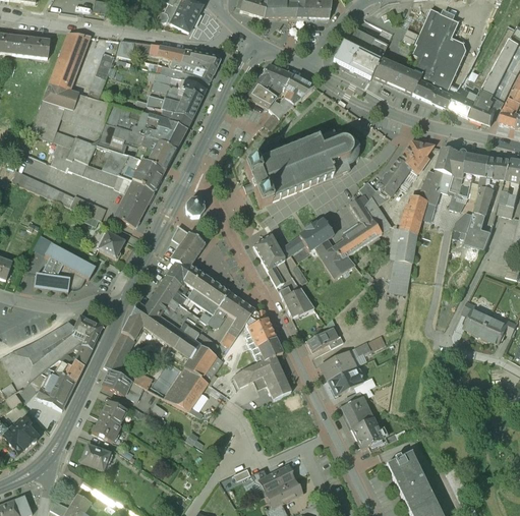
[(95,0),(94,9),(106,11),(108,0),(95,0)]
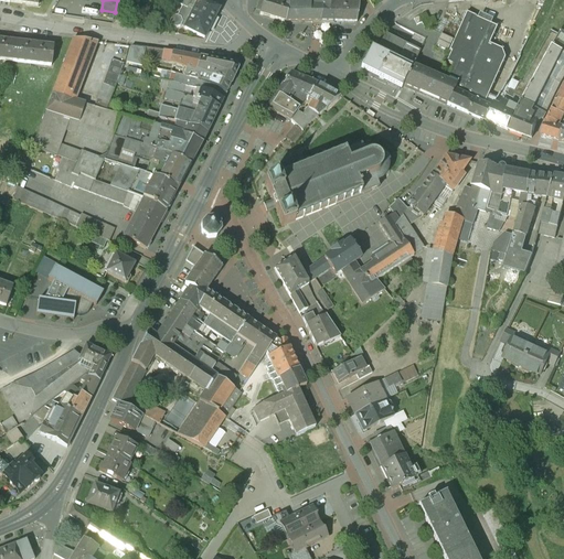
[(127,1),(123,0),(117,0),(115,12),(115,15),(124,17),(127,1)]
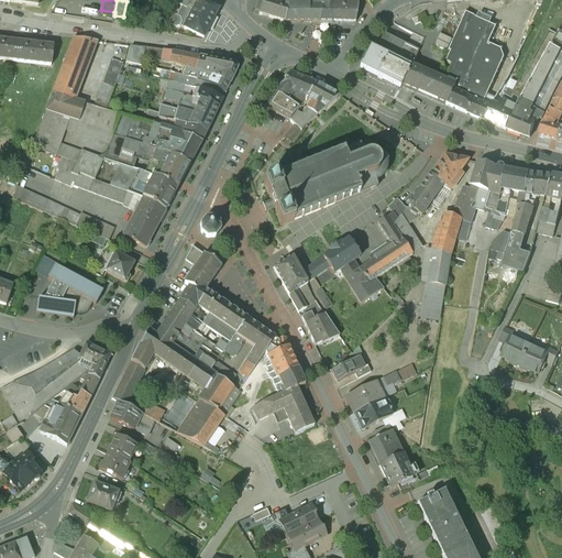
[(180,0),(186,3),(182,13),(177,11),(173,12),(171,17),(172,21),(176,23),(180,21),(185,23),(205,33),(208,25),(209,25),(216,13),(215,12),(219,4),(210,0),(180,0)]
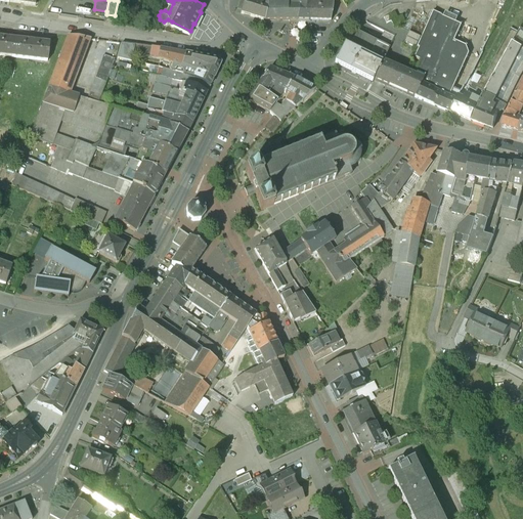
[(241,0),(240,4),(243,5),(242,9),(265,15),(268,0),(241,0)]
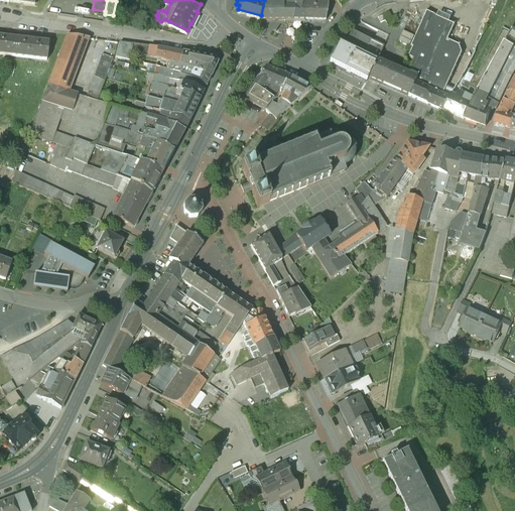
[(264,0),(261,15),(292,15),(294,0),(264,0)]
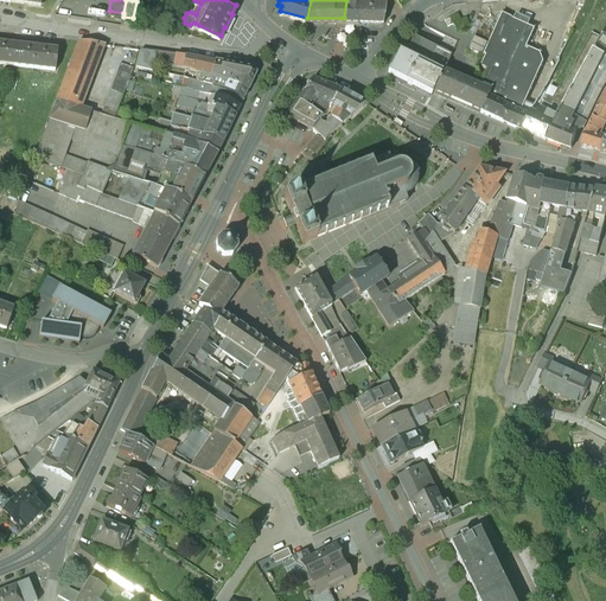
[(346,0),(344,18),(359,19),(362,0),(346,0)]
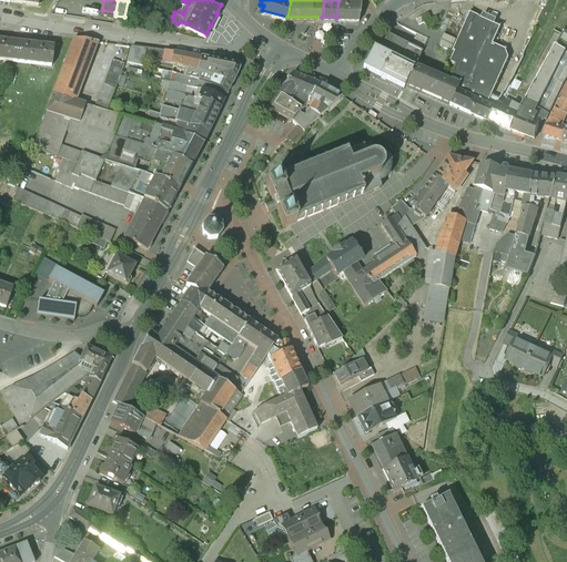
[(338,0),(336,18),(360,18),(362,0),(338,0)]
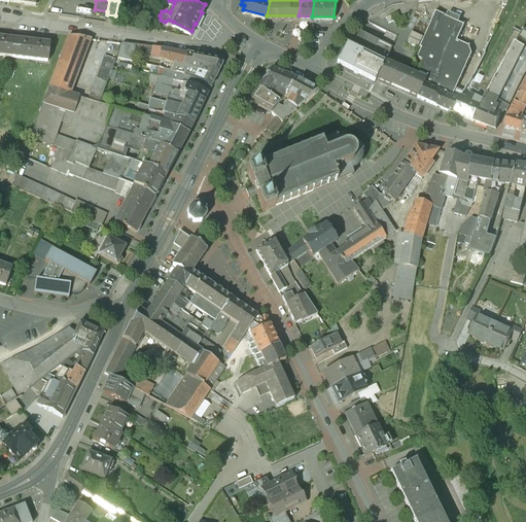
[(465,21),(435,7),(419,43),(421,44),(417,55),(422,57),(417,68),(428,73),(424,81),(453,94),(472,49),(469,42),(458,37),(465,21)]
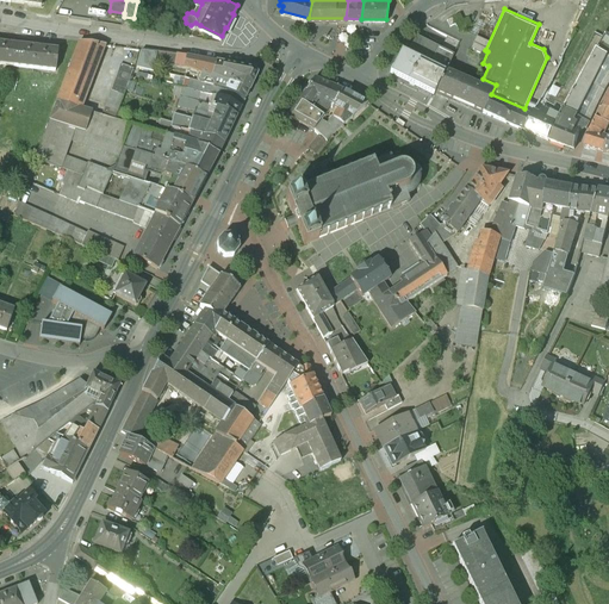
[(451,23),(455,20),(464,16),(460,10),(447,16),(451,23)]
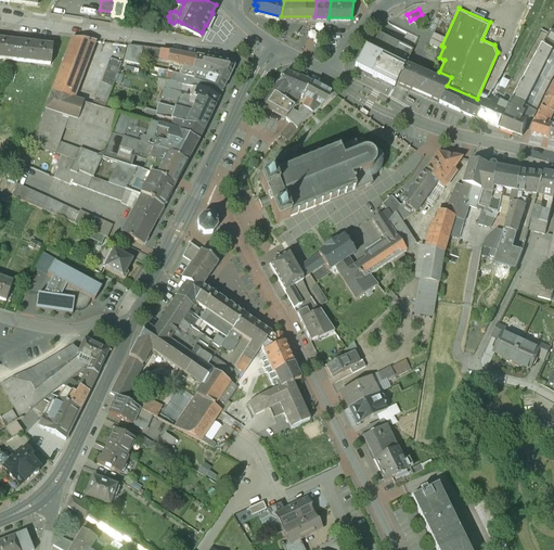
[(422,14),(414,18),(417,24),(429,17),(426,12),(422,14)]
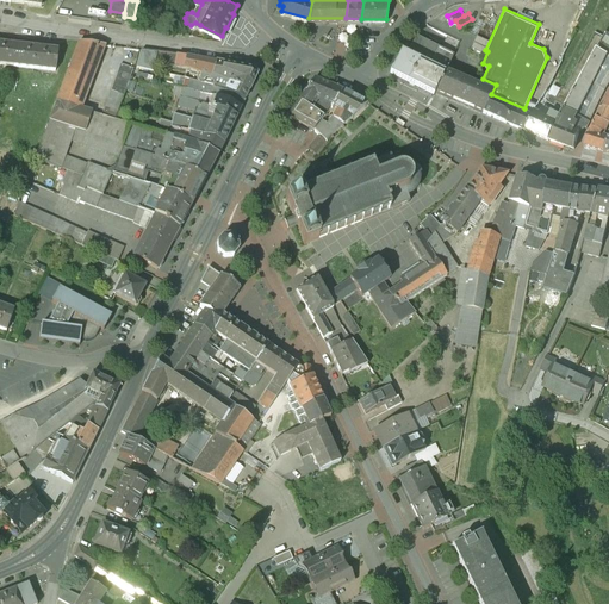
[(427,37),(416,32),(416,33),(415,32),(405,50),(402,48),(390,70),(433,92),(443,69),(457,44),(445,37),(424,27),(423,31),(428,35),(427,37)]
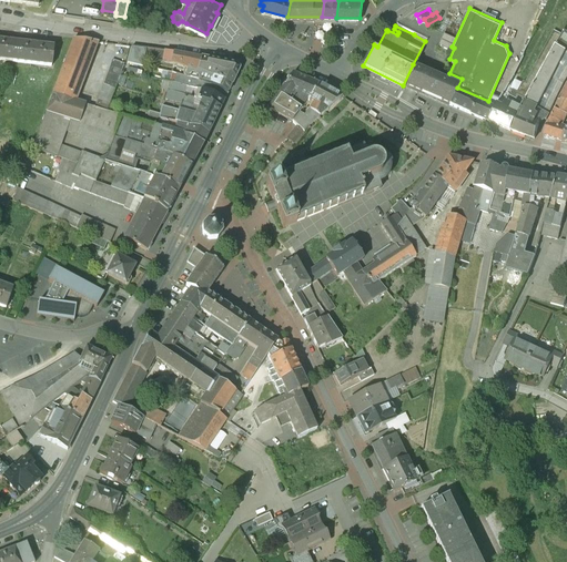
[(555,26),(527,79),(534,82),(560,36),(559,34),(562,30),(555,26)]
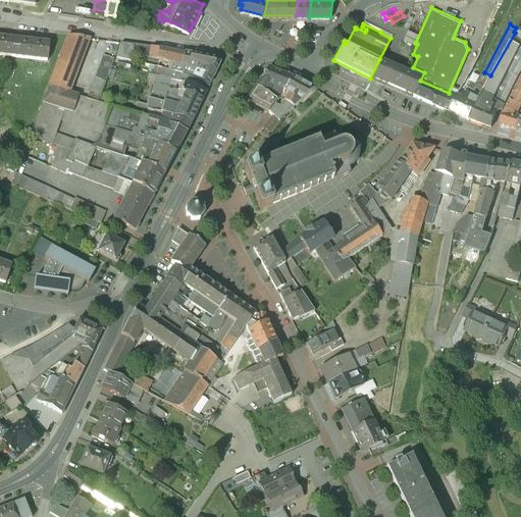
[(383,27),(380,32),(391,38),(394,32),(383,27)]
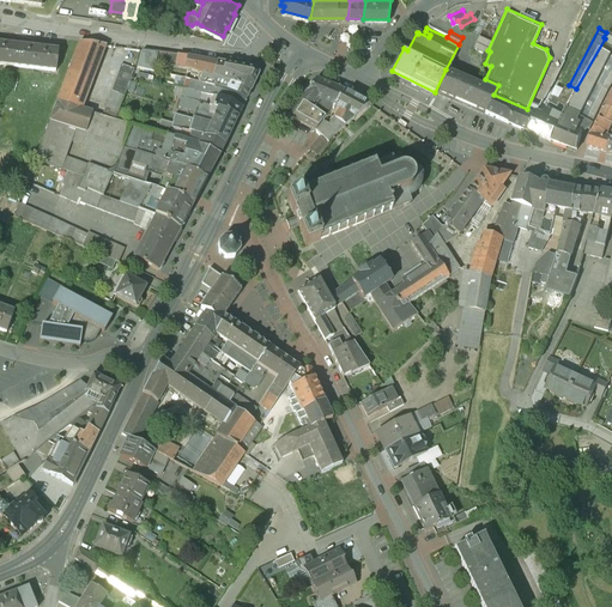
[(567,107),(580,113),(610,53),(611,53),(611,64),(601,83),(605,84),(600,93),(605,96),(611,83),(611,32),(609,31),(605,38),(576,89),(567,107)]
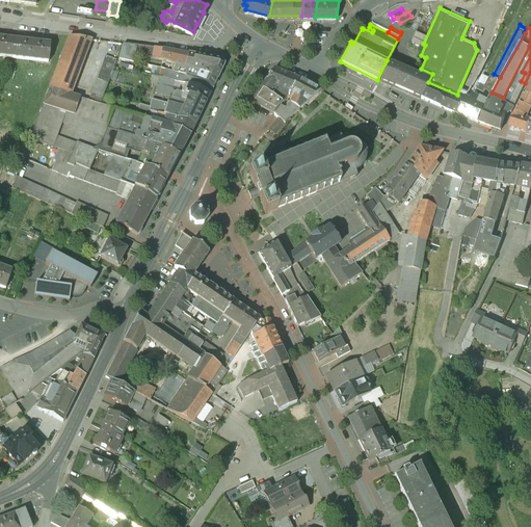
[(416,28),(414,33),(424,38),(427,32),(416,28)]
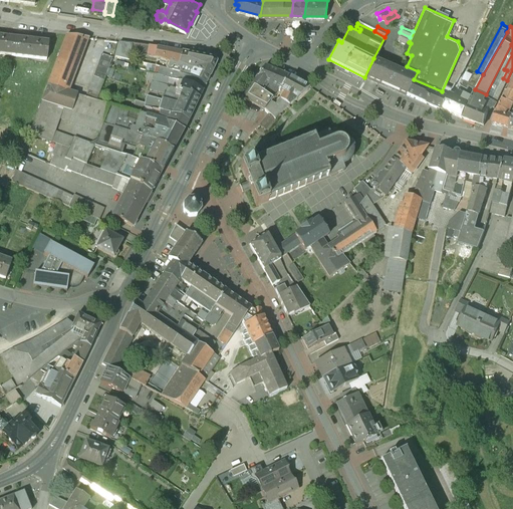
[(14,33),(0,31),(0,50),(12,51),(14,33)]
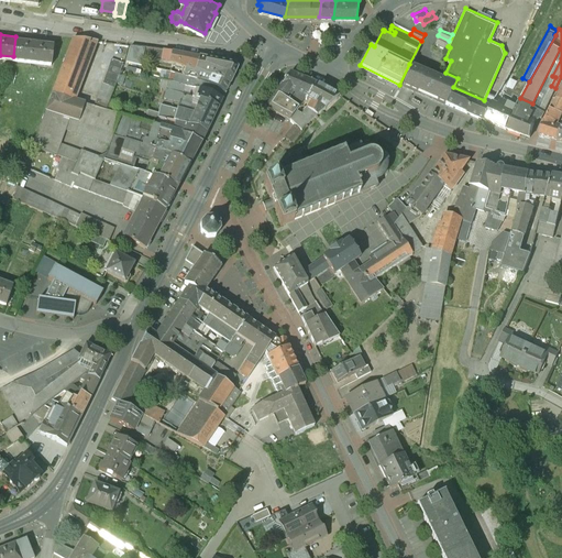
[(96,37),(74,34),(53,89),(74,96),(96,37)]
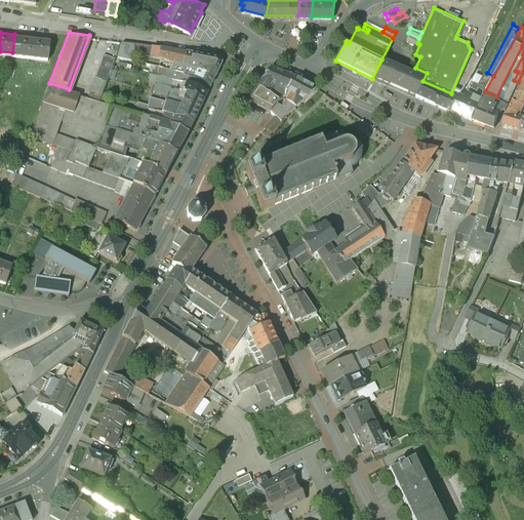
[(408,33),(405,39),(416,44),(418,38),(408,33)]
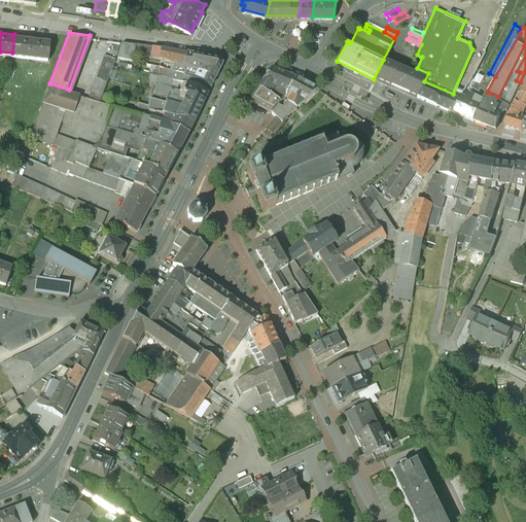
[(50,39),(14,34),(12,53),(47,58),(50,39)]
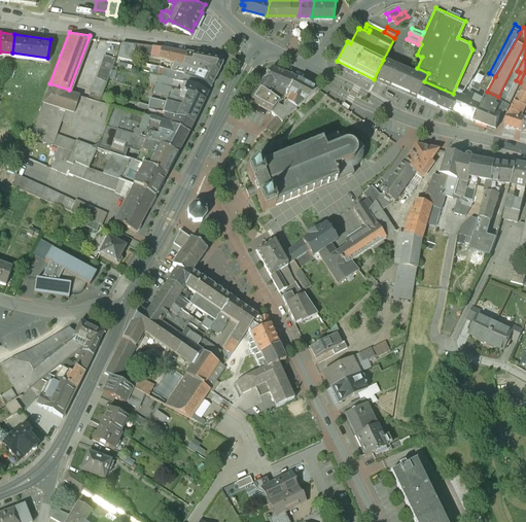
[(136,40),(124,39),(118,54),(134,57),(135,50),(134,50),(136,40)]
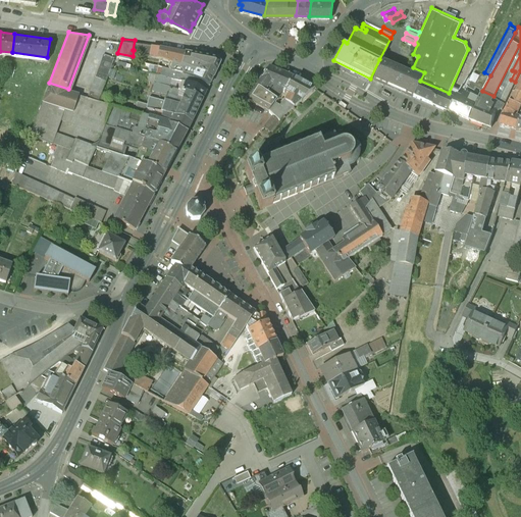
[(160,44),(146,42),(135,40),(133,50),(134,50),(158,54),(160,44)]
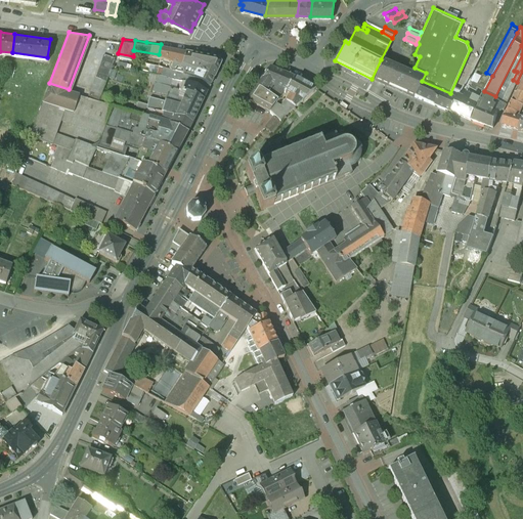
[(169,46),(161,44),(159,54),(167,57),(169,46)]
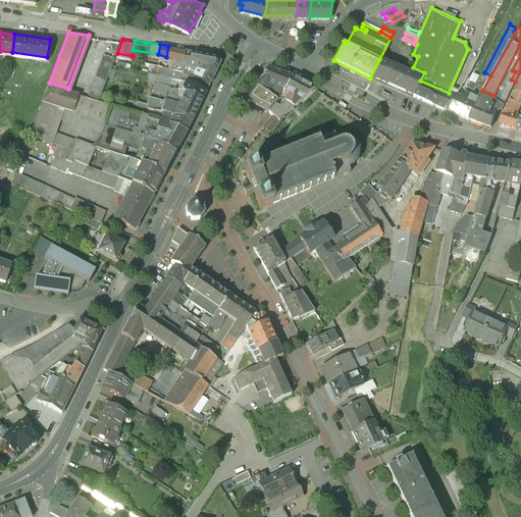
[(213,73),(197,66),(183,60),(186,49),(168,46),(166,57),(172,59),(170,65),(177,67),(193,72),(194,73),(210,81),(213,73)]
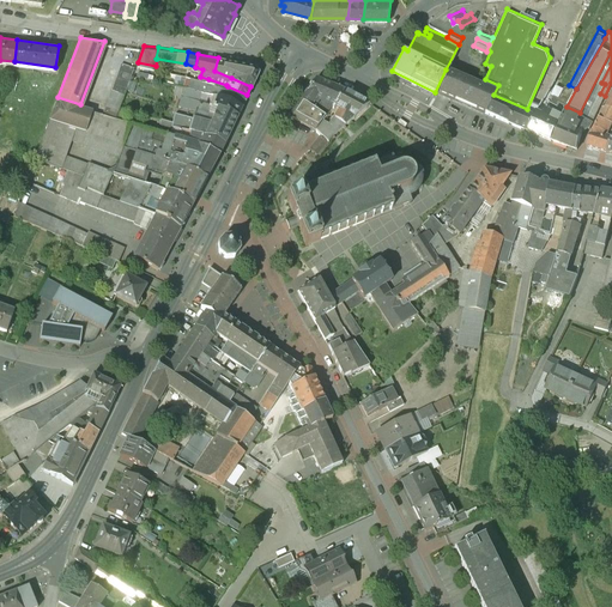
[(256,65),(218,58),(214,71),(231,78),(250,86),(259,68),(256,65)]
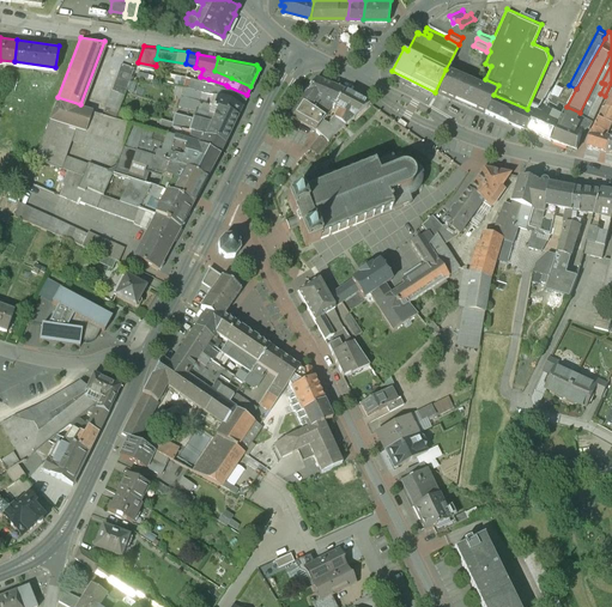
[(122,59),(113,86),(126,91),(133,71),(135,64),(122,59)]
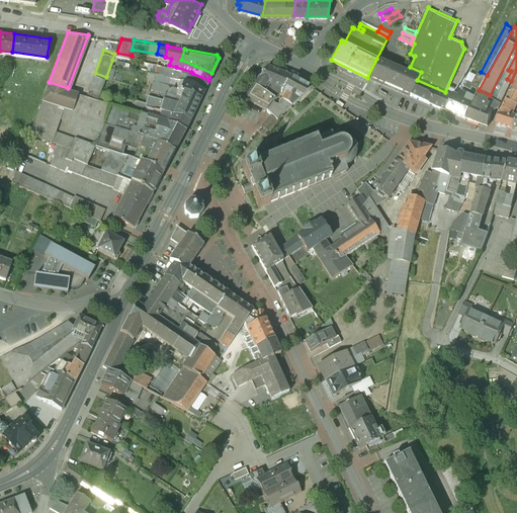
[(408,70),(388,61),(386,63),(376,59),(369,74),(411,91),(416,80),(418,77),(407,72),(408,70)]
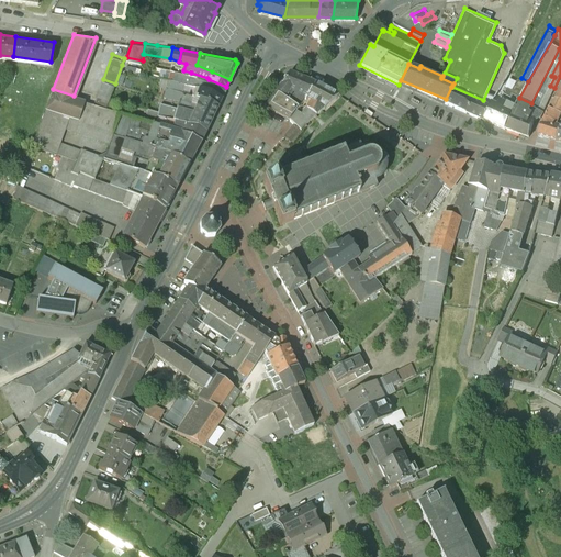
[(276,89),(298,104),(301,101),(316,79),(290,68),(276,89)]
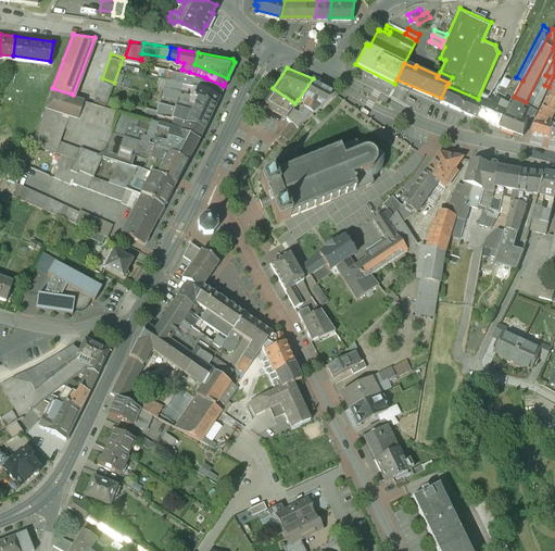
[(224,86),(206,78),(205,77),(189,72),(186,80),(193,83),(203,86),(219,94),(224,86)]
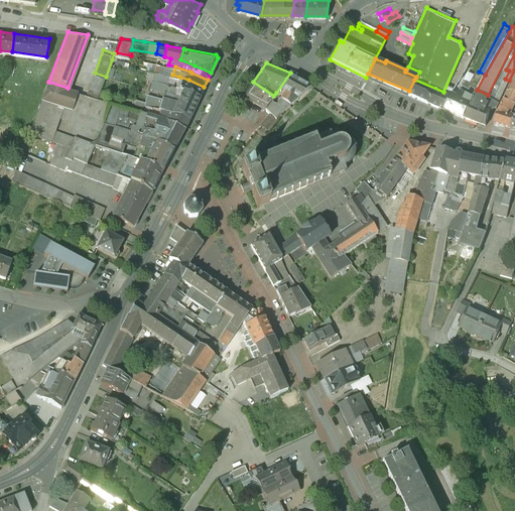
[(154,79),(166,82),(168,77),(169,77),(170,74),(157,70),(154,79)]
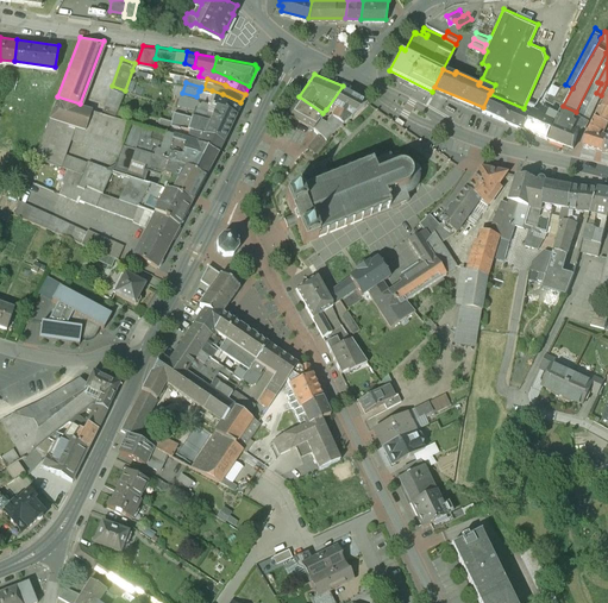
[(557,94),(546,89),(544,93),(533,112),(533,113),(527,126),(547,134),(563,106),(572,88),(565,85),(563,82),(557,94)]
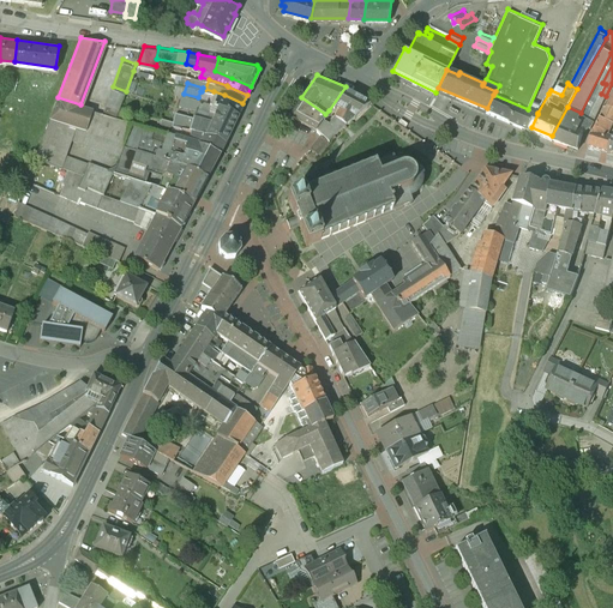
[(126,91),(113,86),(103,112),(116,115),(126,91)]
